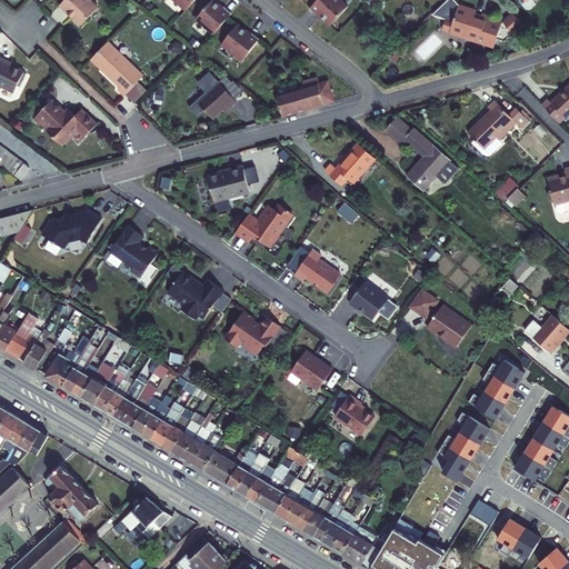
[(91,0),(66,0),(61,5),(82,26),(99,7),(91,0)]
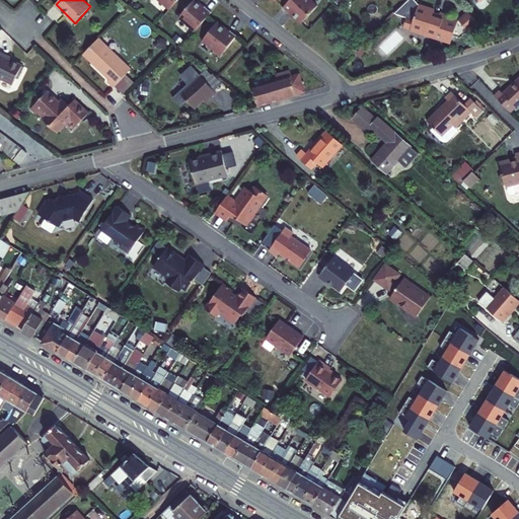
[(160,0),(170,8),(176,0),(160,0)]
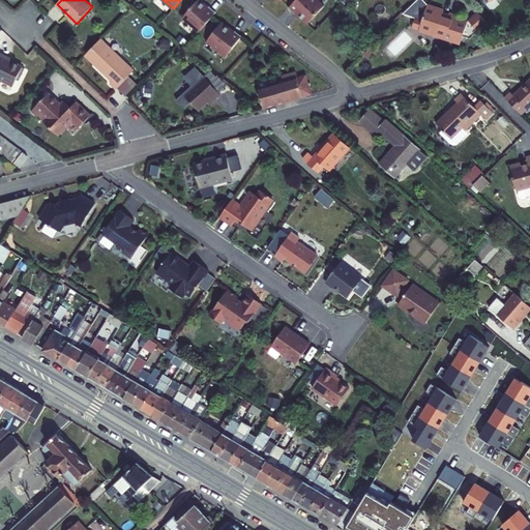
[(193,3),(182,15),(200,31),(216,12),(209,6),(208,7),(200,0),(198,0),(195,4),(193,3)]
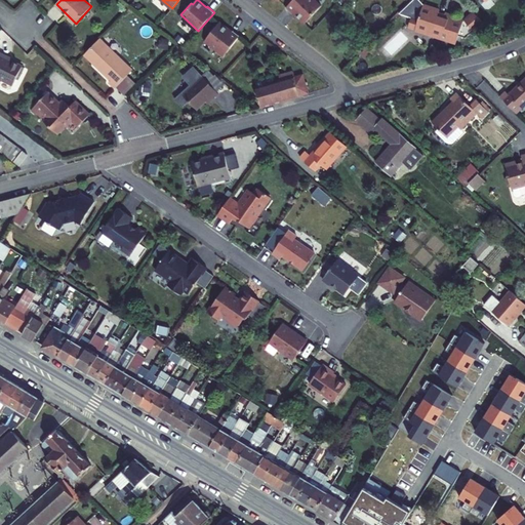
[(313,0),(293,0),(286,7),(293,13),(294,13),(306,24),(321,7),(313,0)]
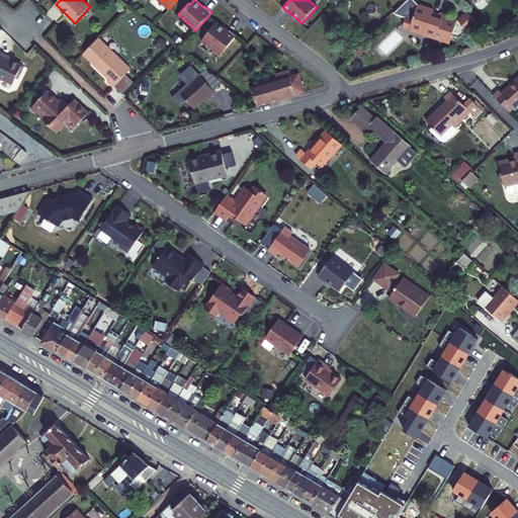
[(436,7),(420,3),(414,23),(426,28),(429,31),(433,33),(437,35),(441,37),(441,34),(449,35),(451,35),(454,35),(459,17),(451,15),(452,14),(441,11),(440,13),(434,12),(436,7)]
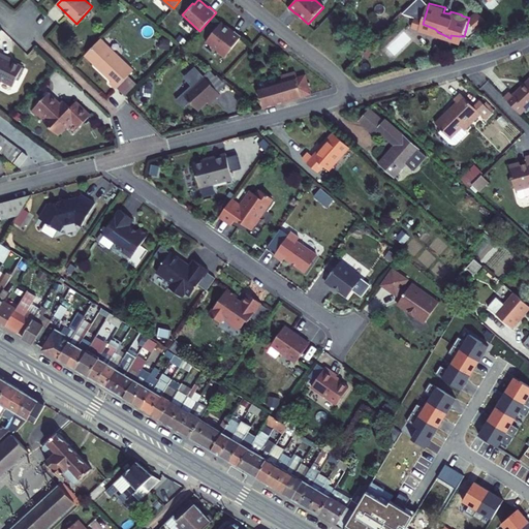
[(489,22),(478,9),(469,18),(477,27),(479,30),(489,22)]
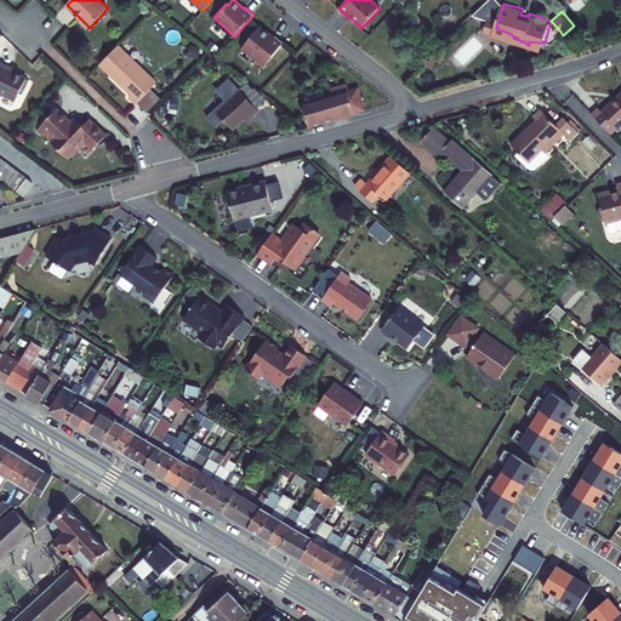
[(491,12),(488,26),(496,28),(500,15),(491,12)]
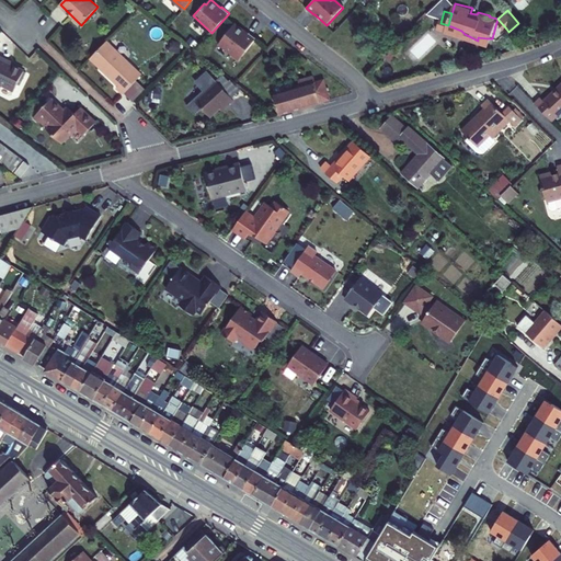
[(506,29),(497,19),(493,35),(501,37),(506,33),(505,31),(506,29)]
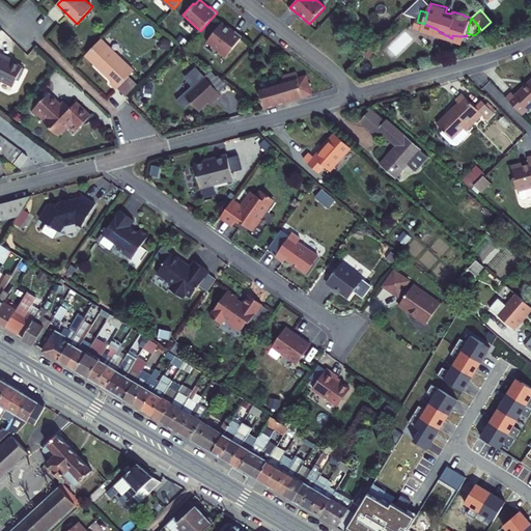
[(228,56),(243,36),(235,30),(234,32),(223,22),(208,40),(228,56)]
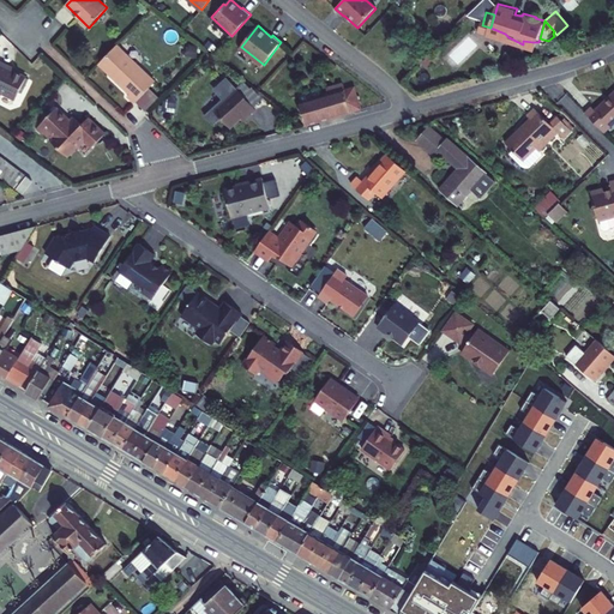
[(505,34),(491,28),(488,34),(494,35),(536,49),(539,42),(535,42),(533,42),(523,41),(523,44),(518,42),(513,40),(509,37),(505,34)]
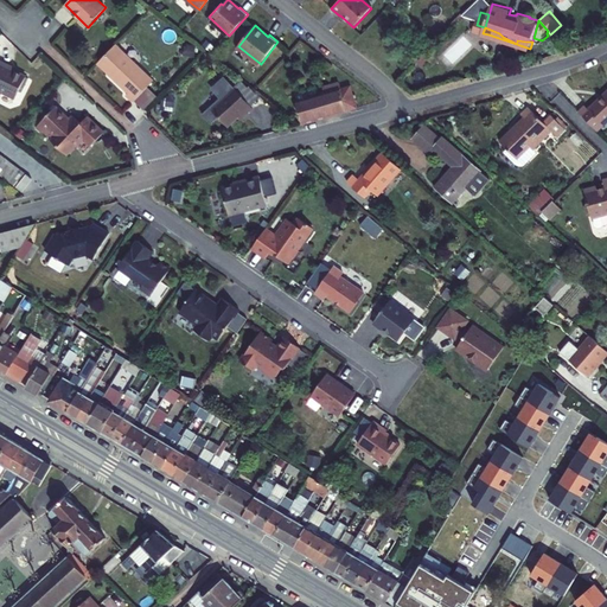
[(116,44),(98,63),(128,93),(127,96),(134,101),(154,81),(116,44)]
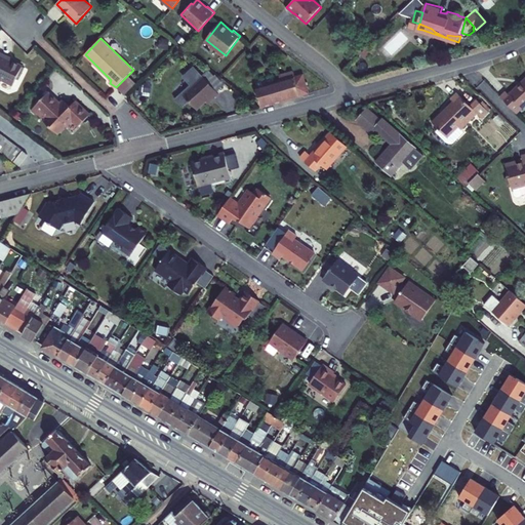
[(9,55),(0,50),(0,80),(2,81),(3,79),(14,85),(24,66),(8,57),(9,55)]
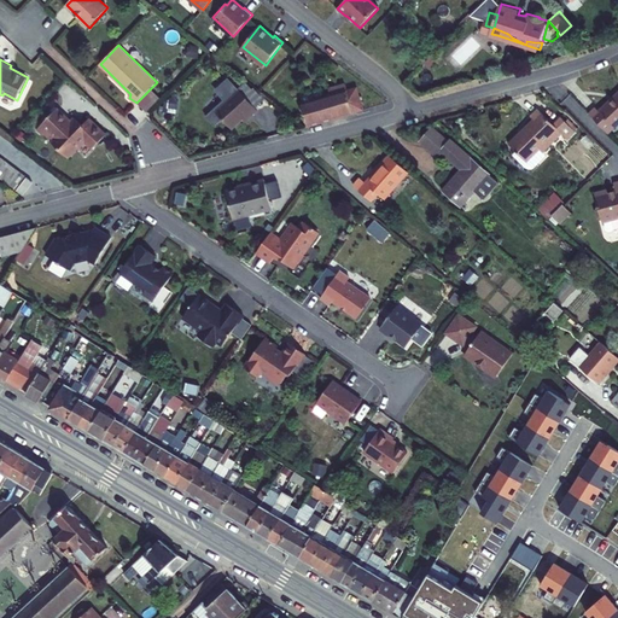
[(328,86),(299,94),(308,126),(363,109),(357,87),(348,89),(347,83),(330,88),(328,86)]
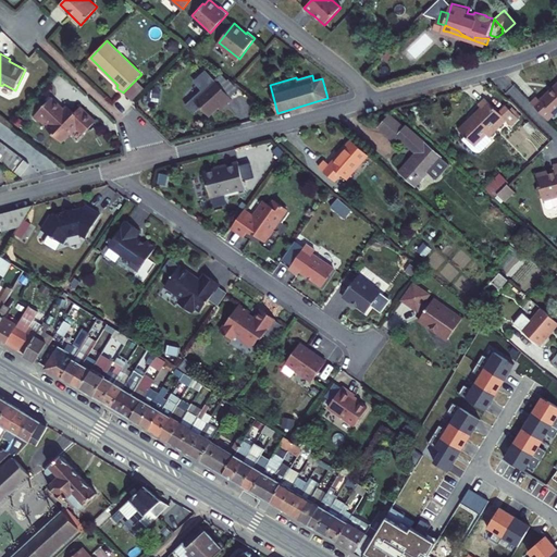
[(224,107),(233,98),(215,79),(211,84),(195,100),(209,116),(222,104),(224,107)]
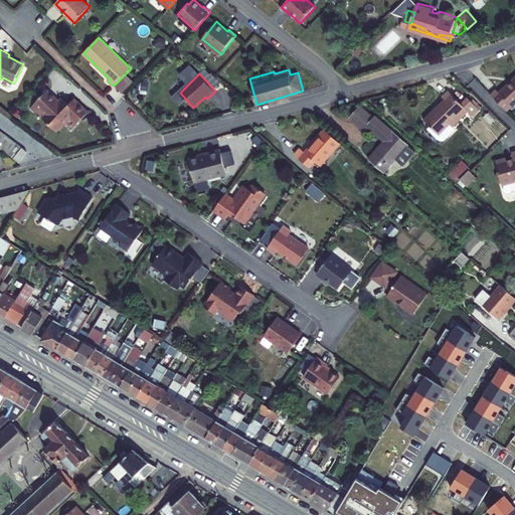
[(514,76),(498,93),(496,91),(490,96),(506,112),(514,103),(514,76)]
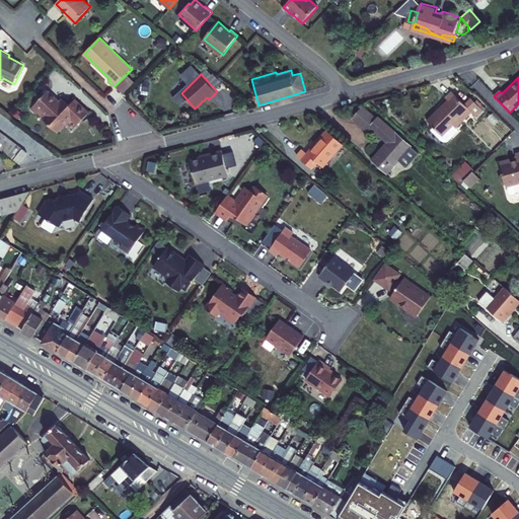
[(58,103),(48,90),(28,106),(32,112),(33,110),(41,118),(40,119),(52,133),(61,126),(62,126),(68,121),(74,127),(86,117),(74,101),(68,106),(62,100),(58,103)]
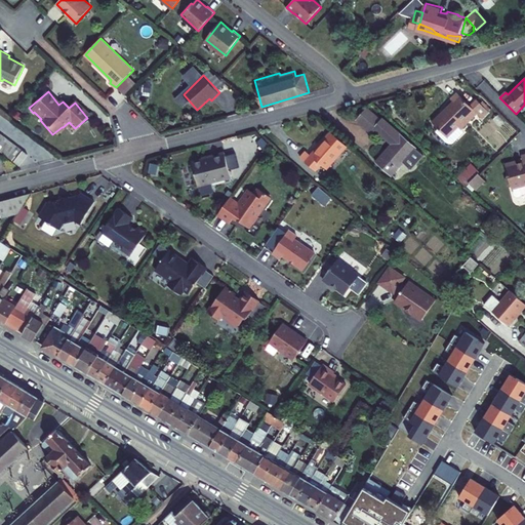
[(459,129),(476,113),(469,106),(456,92),(449,99),(452,103),(442,112),(443,113),(439,117),(438,117),(431,123),(434,126),(428,133),(439,144),(442,144),(445,145),(450,139),(444,133),(450,127),(456,132),(459,129)]
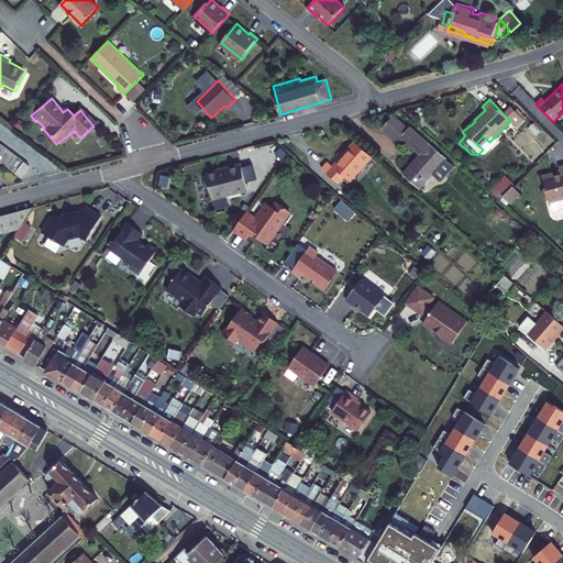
[(510,106),(503,113),(510,121),(516,127),(523,119),(510,106)]
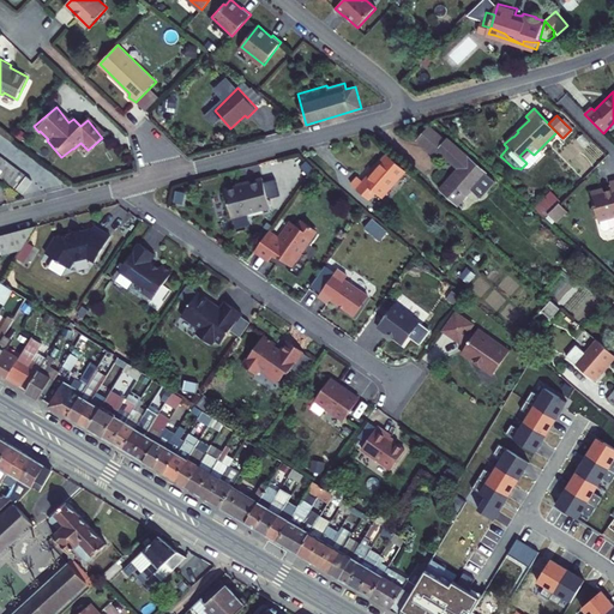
[(480,199),(494,182),(445,138),(443,140),(428,127),(416,140),(433,155),(438,151),(457,169),(440,188),(457,204),(470,191),(480,199)]
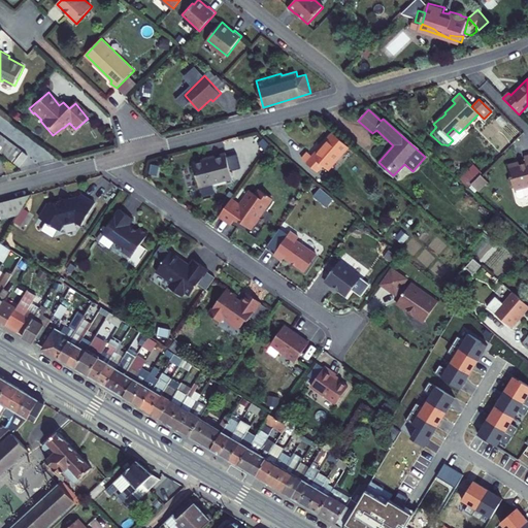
[(447,134),(453,140),(459,134),(459,133),(453,128),(447,134)]
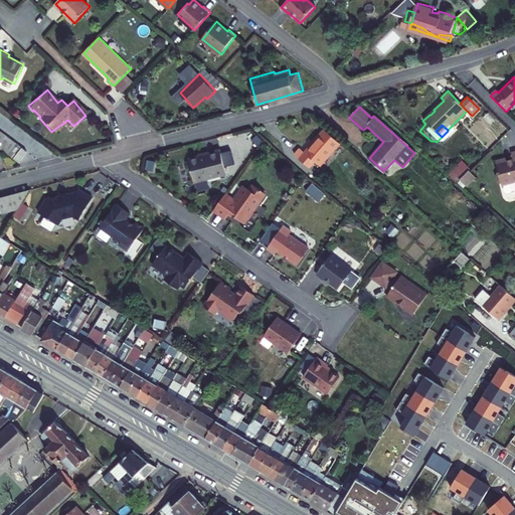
[(0,147),(13,157),(21,146),(4,133),(0,129),(0,147)]
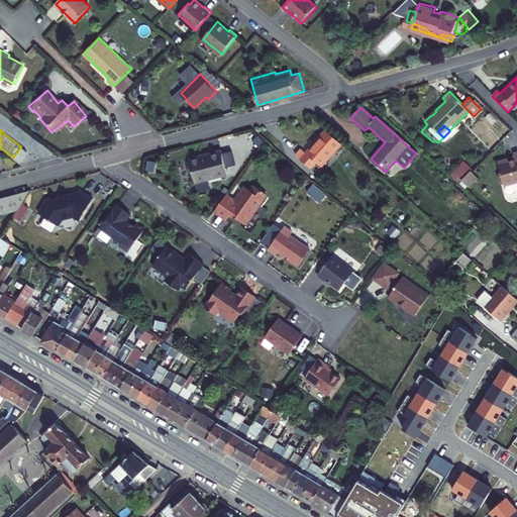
[(321,167),(341,144),(325,130),(305,152),(300,148),(295,154),(310,169),(316,162),(321,167)]
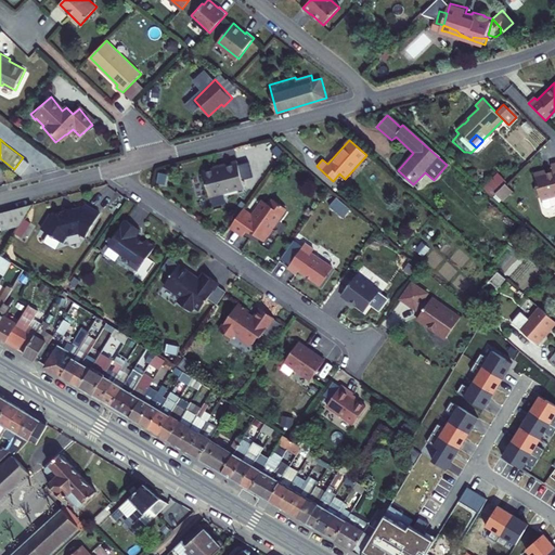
[(543,170),(532,173),(536,186),(533,189),(536,195),(539,196),(540,199),(542,198),(554,194),(554,162),(549,165),(551,171),(544,172),(543,170)]
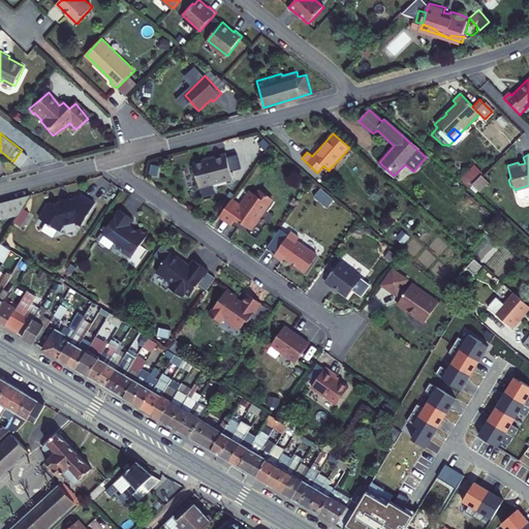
[(195,163),(200,188),(234,180),(228,155),(211,158),(211,160),(195,163)]
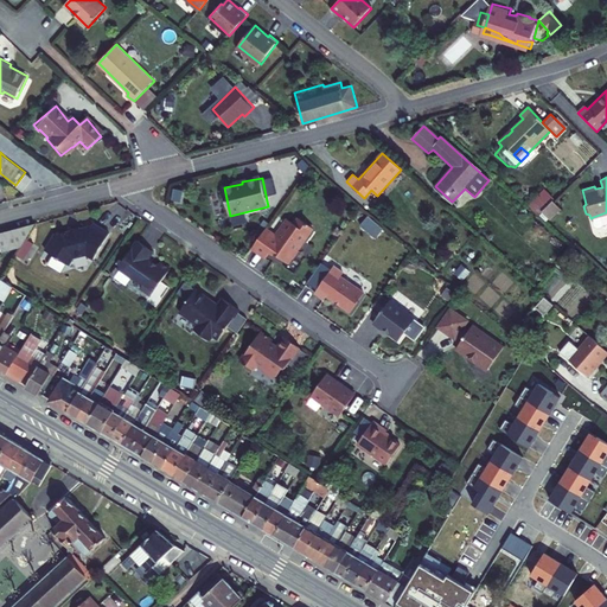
[(537,210),(550,198),(543,191),(530,203),(537,210)]
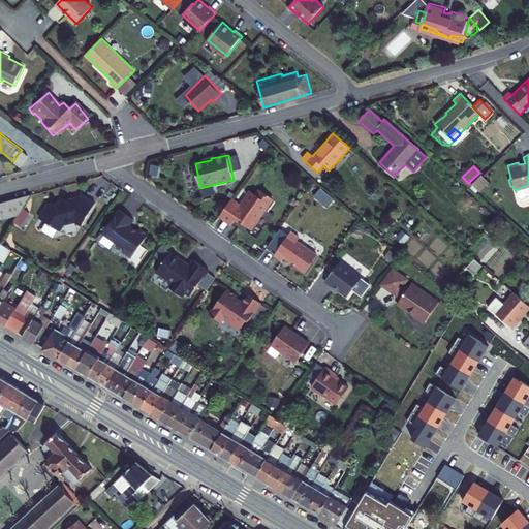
[(487,182),(480,175),(470,184),(477,191),(487,182)]
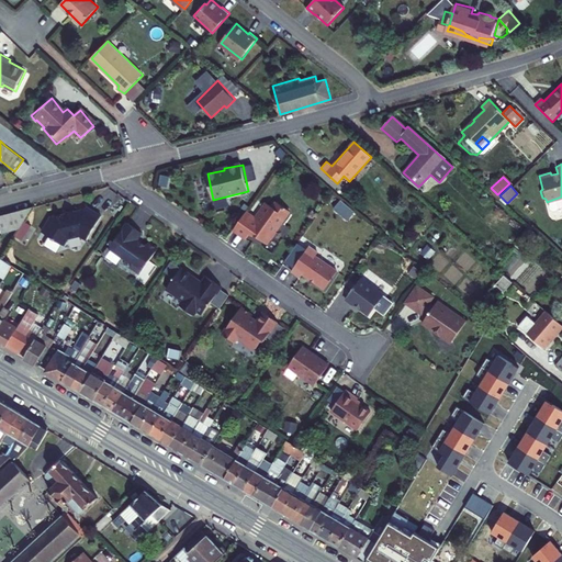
[(561,197),(549,201),(549,203),(548,205),(548,208),(550,210),(553,210),(555,210),(557,208),(561,205),(561,197)]
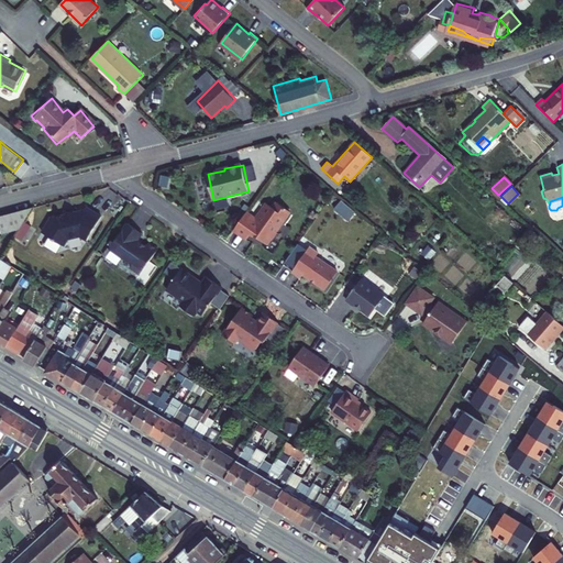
[(246,212),(233,231),(245,240),(252,231),(258,235),(256,238),(266,244),(275,232),(274,232),(279,223),(280,223),(289,212),(277,203),(274,209),(269,206),(266,206),(261,213),(262,213),(257,220),(246,212)]
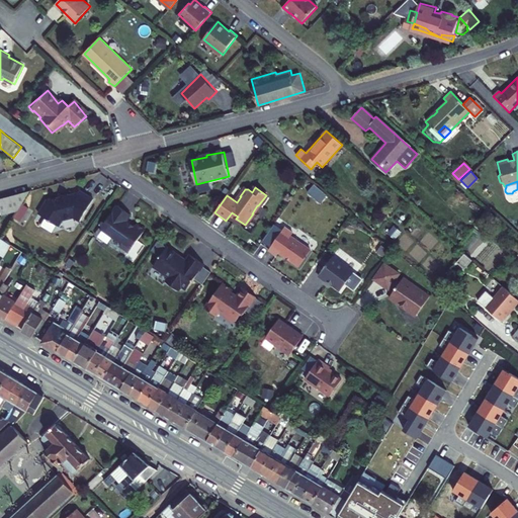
[(29,191),(3,198),(6,214),(16,211),(29,191)]
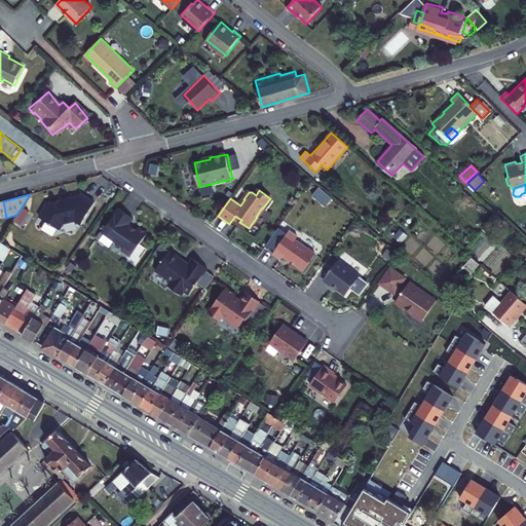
[(75,220),(81,224),(95,202),(80,194),(77,196),(69,199),(68,196),(61,198),(61,200),(49,204),(47,202),(39,218),(59,230),(63,223),(75,220)]
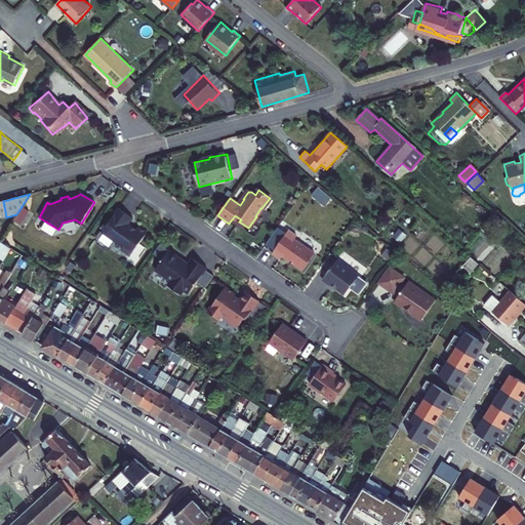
[(119,208),(102,232),(123,247),(121,249),(130,256),(147,233),(138,227),(136,229),(128,224),(132,217),(119,208)]
